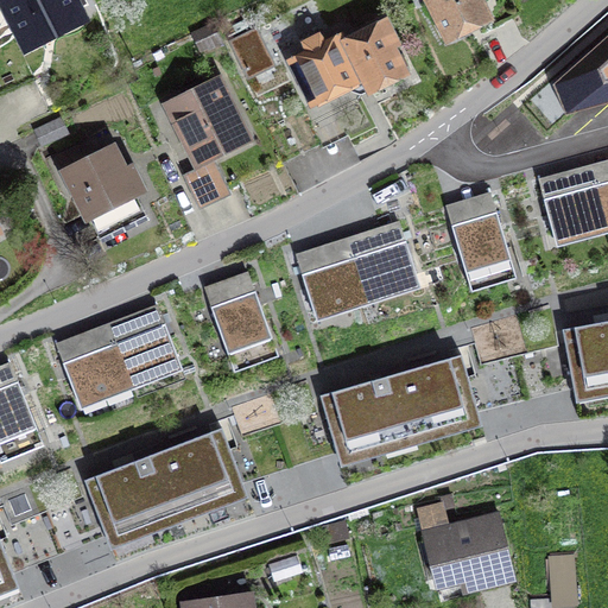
[(69,0),(8,0),(6,1),(26,42),(77,16),(69,0)]
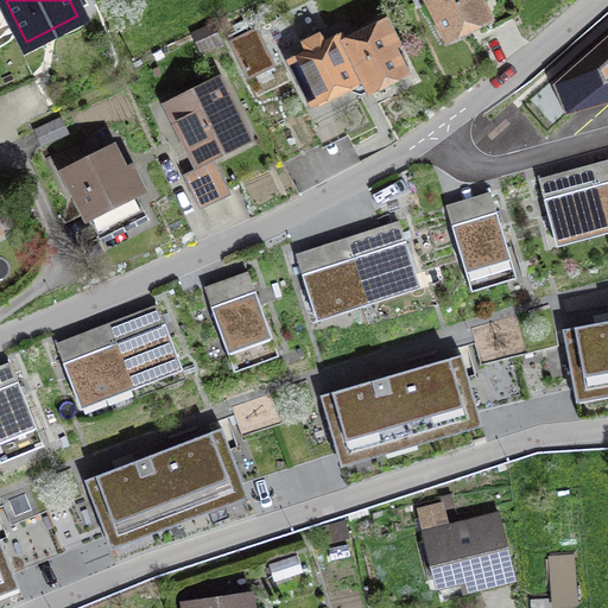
[(429,0),(448,36),(486,17),(477,0),(429,0)]
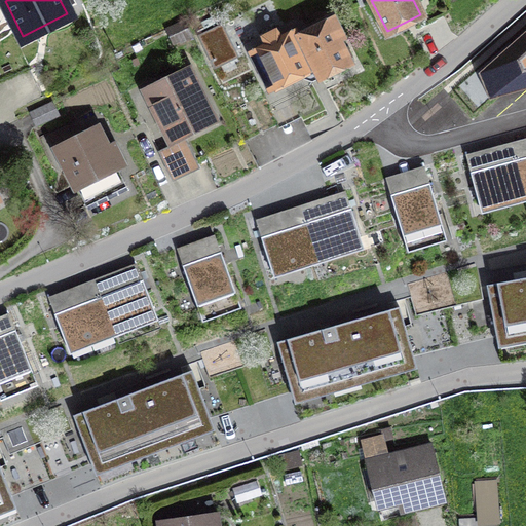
[(265,43),(253,49),(272,88),(311,69),(317,71),(322,77),(349,64),(339,43),(342,38),(333,20),(296,38),(290,27),(277,33),(276,31),(262,38),(265,43)]
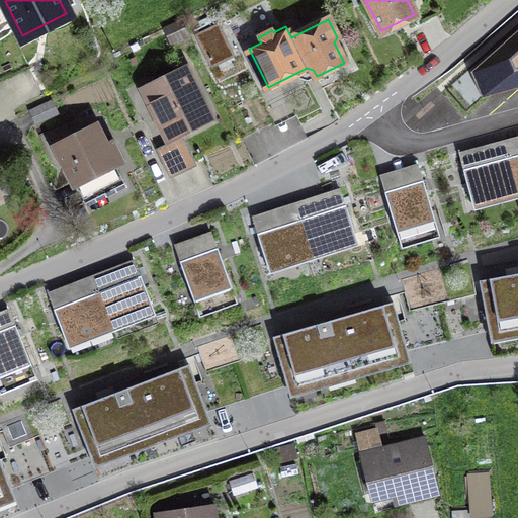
[(219,24),(195,35),(209,63),(232,52),(219,24)]
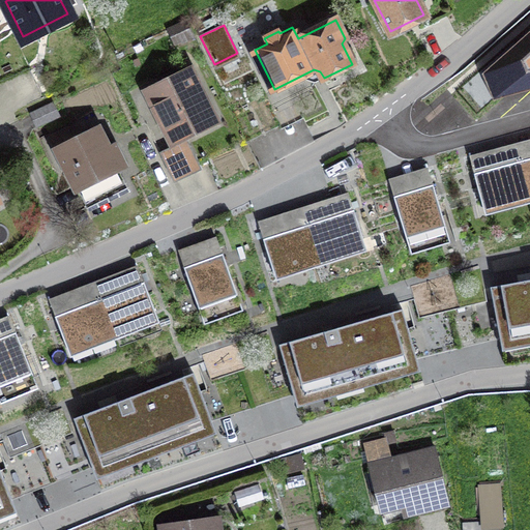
[(149,93),(173,141),(213,120),(189,74),(181,78),(178,70),(162,79),(165,86),(149,93)]
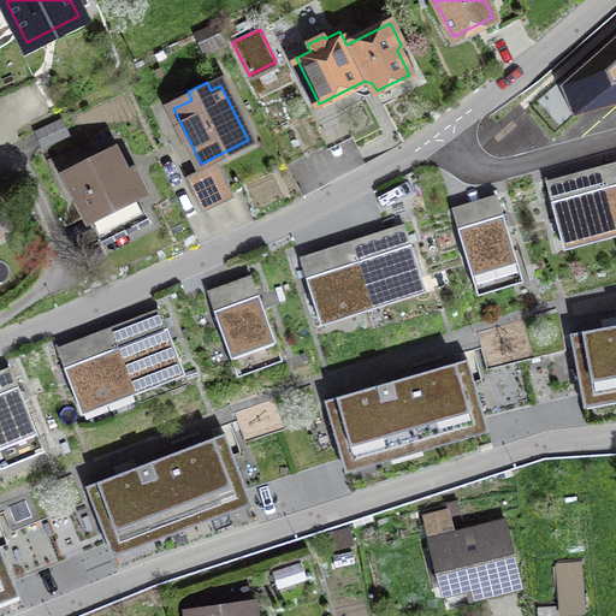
[(35,131),(42,148),(70,135),(61,119),(35,131)]
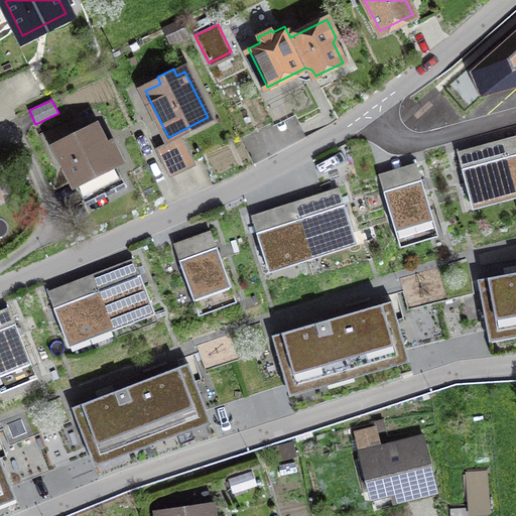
[(50,134),(84,203),(124,182),(114,163),(121,159),(112,141),(105,144),(96,127),(83,133),(82,131),(71,136),(66,127),(50,134)]
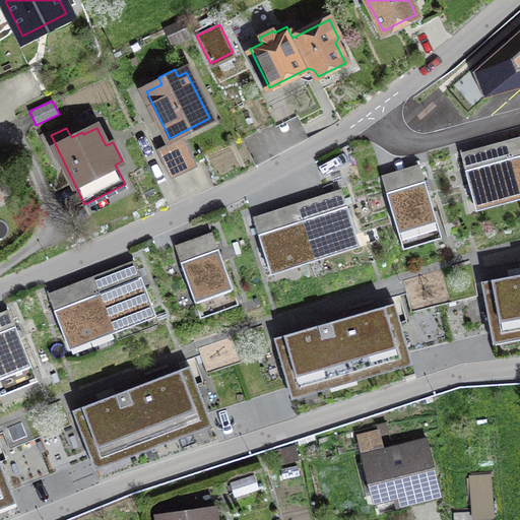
[(519,136),(506,141),(519,194),(519,136)]
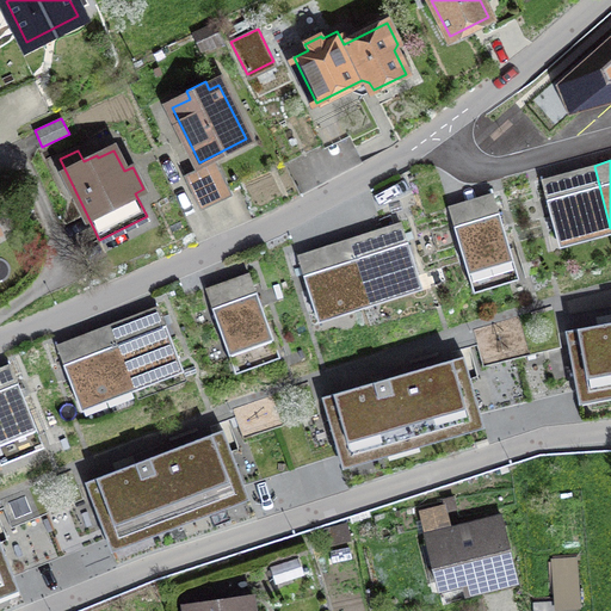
[(582,236),(610,228),(594,166),(541,180),(556,234),(581,228),(582,236)]
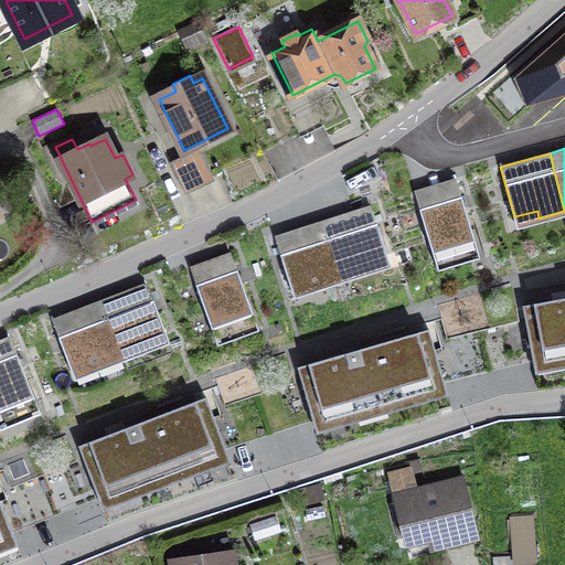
[(456,179),(414,191),(438,272),(480,258),(456,179)]
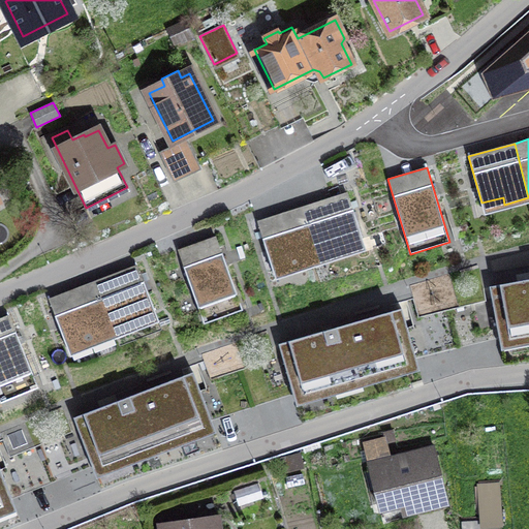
[(347,192),(302,207),(319,260),(343,252),(341,245),(363,239),(347,192)]
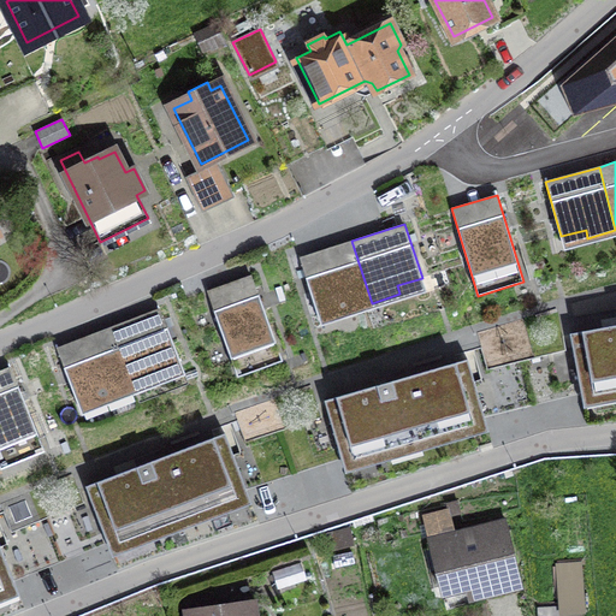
[(300,258),(317,312),(342,303),(344,312),(372,303),(351,241),(300,258)]
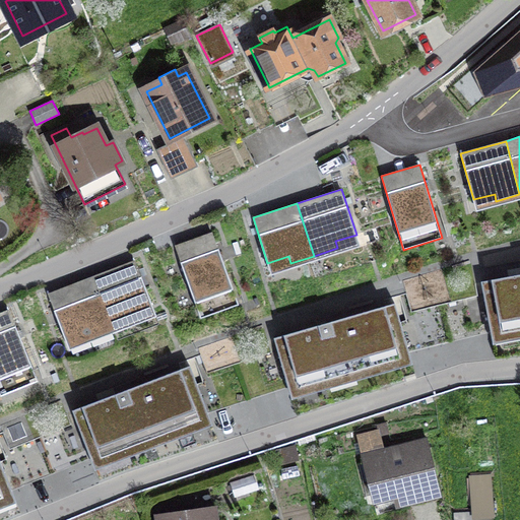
[(175,246),(200,318),(238,305),(212,232),(175,246)]
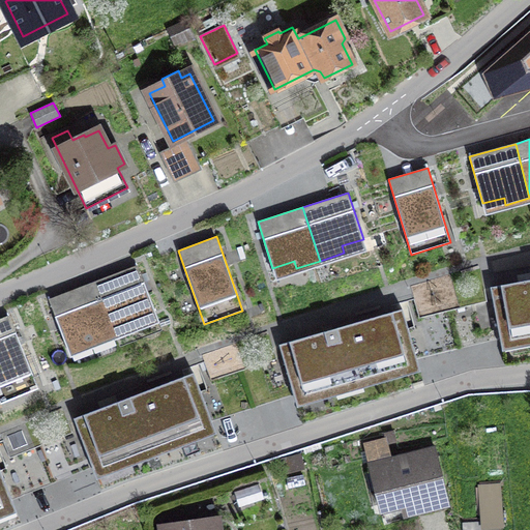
[(137,265),(92,282),(113,334),(137,326),(134,319),(154,311),(137,265)]
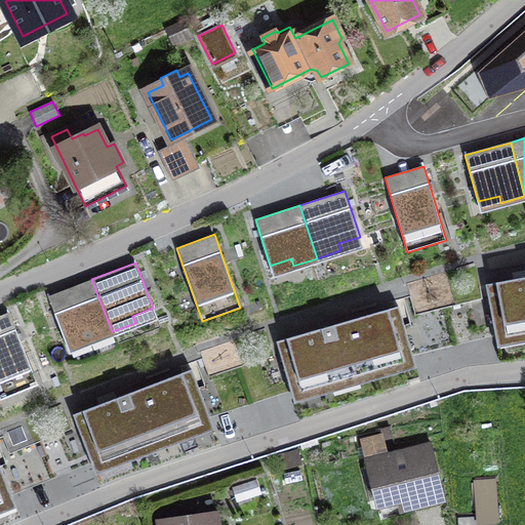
[(493,325),(486,285),(483,270),(394,291),(398,307),(404,325),(409,323),(415,345),(493,325)]
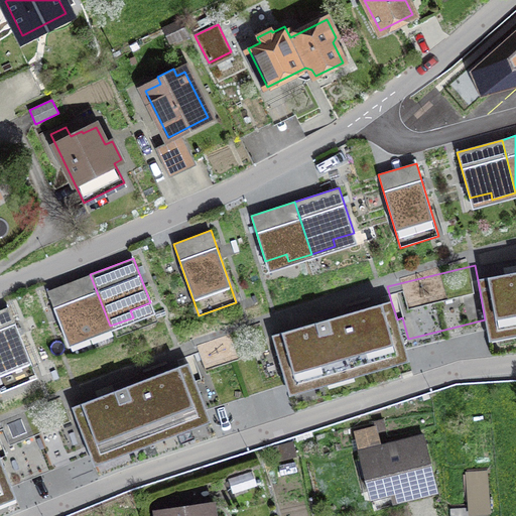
[(515,272),(478,280),(485,319),(487,330),(515,324),(515,272)]
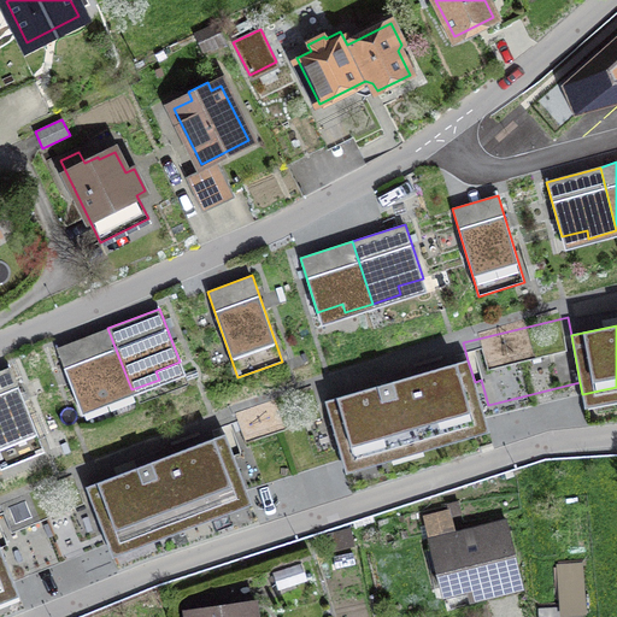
[(105,400),(131,389),(107,328),(57,348),(77,401),(101,392),(105,400)]
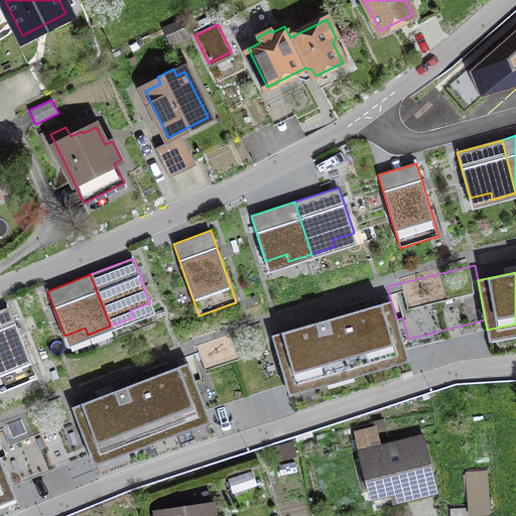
[(283,375),(286,384),(320,374),(323,382),(388,363),(386,355),(406,350),(397,319),(391,301),(272,336),(283,375)]
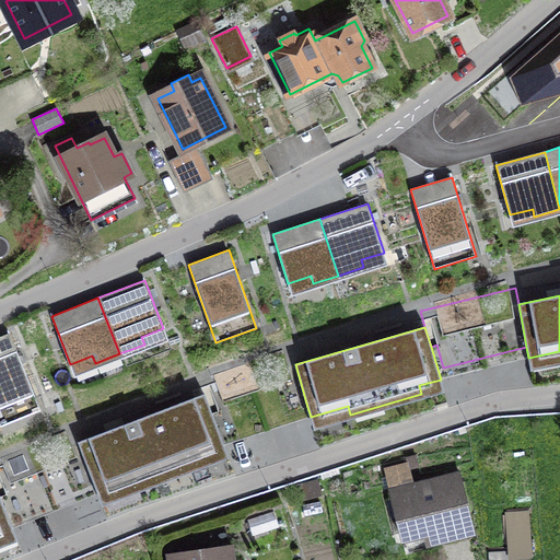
[(0,336),(0,426),(0,427),(41,410),(9,334),(0,336)]
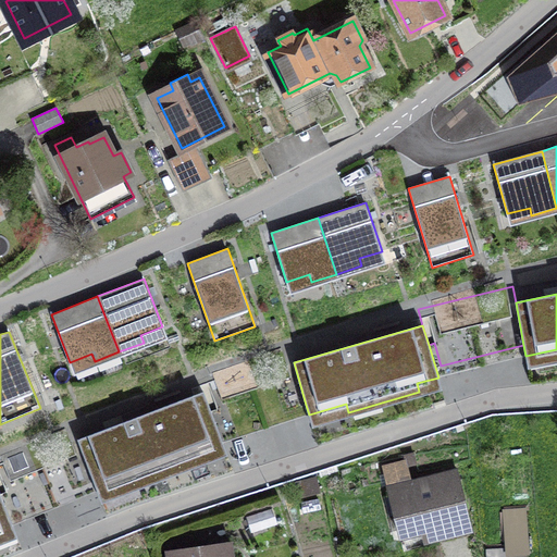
[(197,376),(203,392),(210,411),(217,409),(225,431),(306,405),(294,362),(289,347),(197,376)]
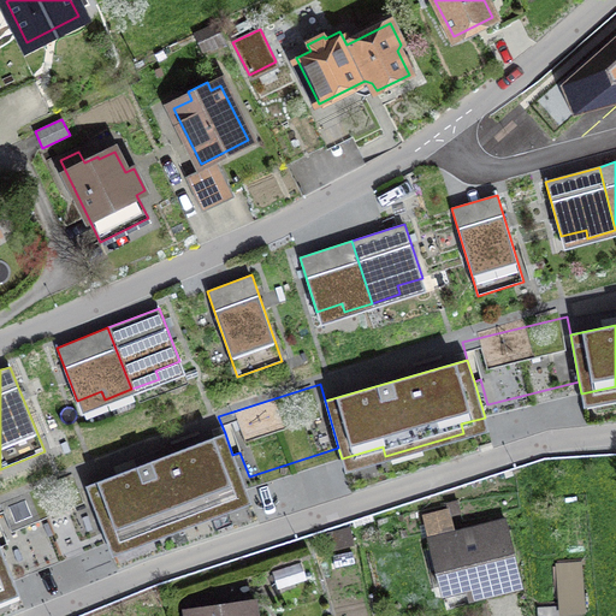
[(137,467),(86,486),(102,532),(107,543),(147,528),(150,537),(226,507),(224,498),(247,490),(232,455),(225,433),(137,467)]
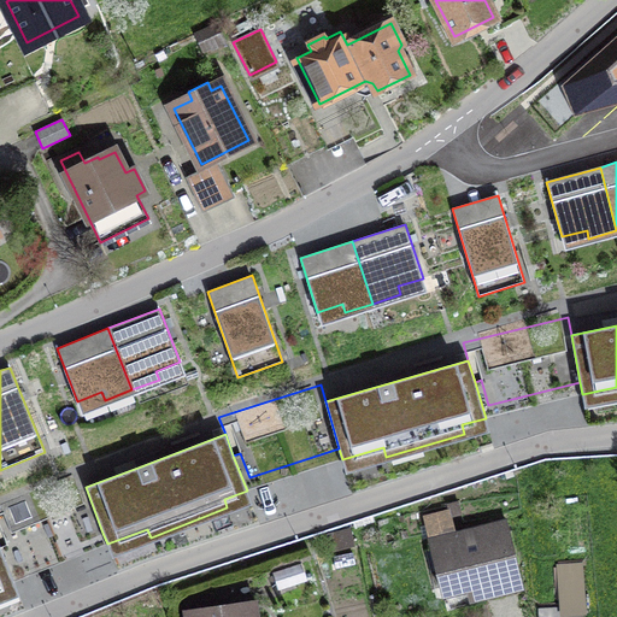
[(16,569),(103,533),(86,487),(80,470),(0,503),(0,546),(6,544),(16,569)]
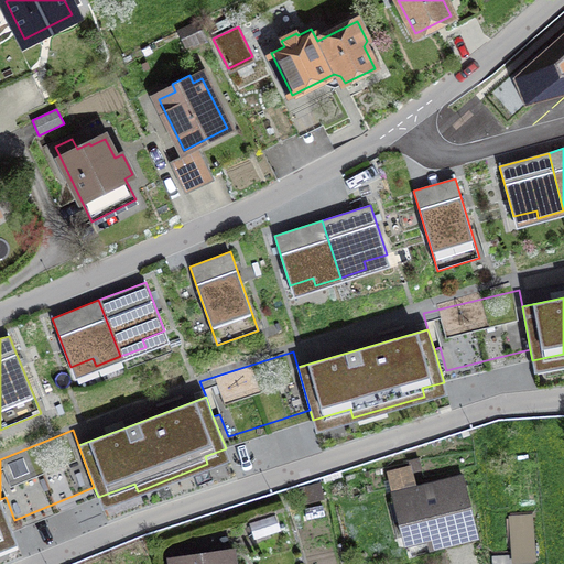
[(472,512),(463,476),(392,492),(403,540),(438,531),(442,540),(472,533),(466,513),(472,512)]
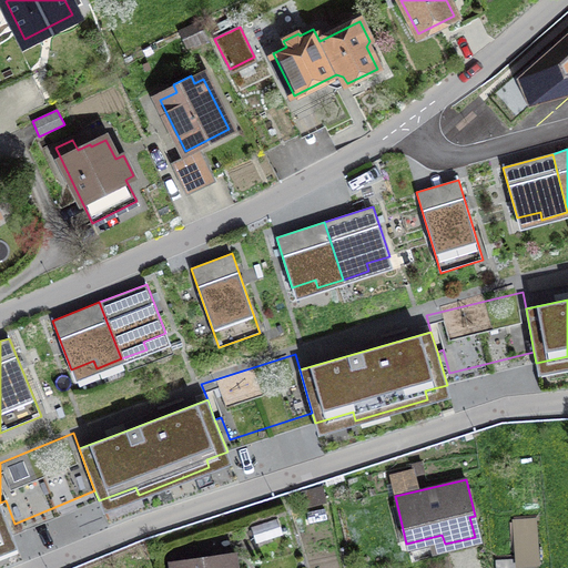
[(0,540),(12,536),(0,504),(0,540)]
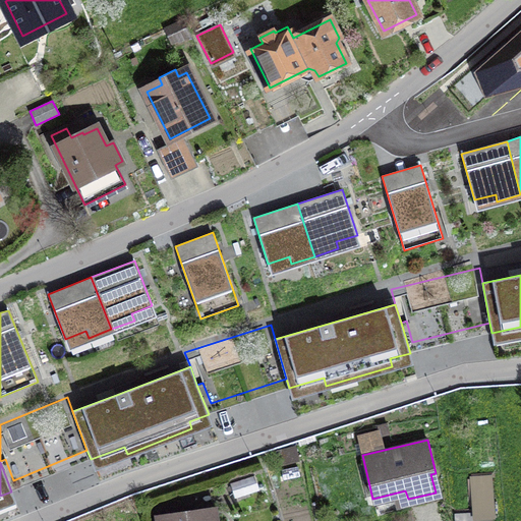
[(235,499),(259,490),(254,475),(230,483),(235,499)]
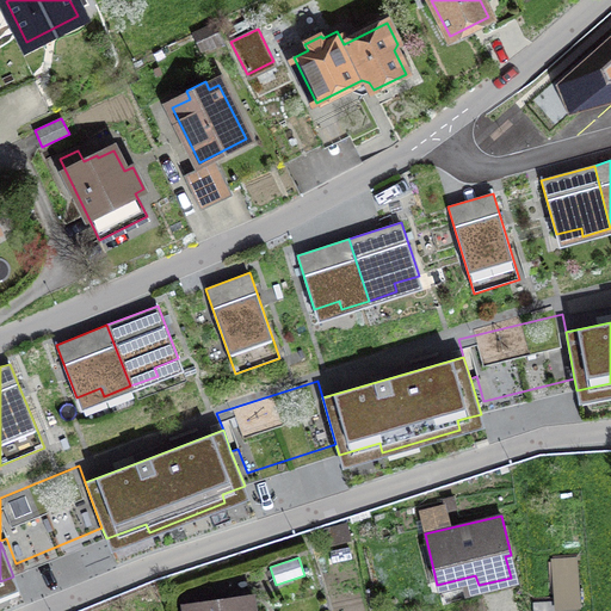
[(576,599),(574,562),(554,565),(556,600),(576,599)]
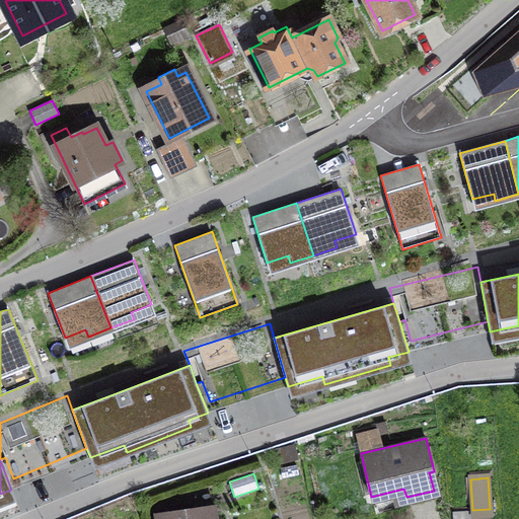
[(166,518),(207,518),(207,513),(184,515),(182,506),(165,508),(166,518)]
